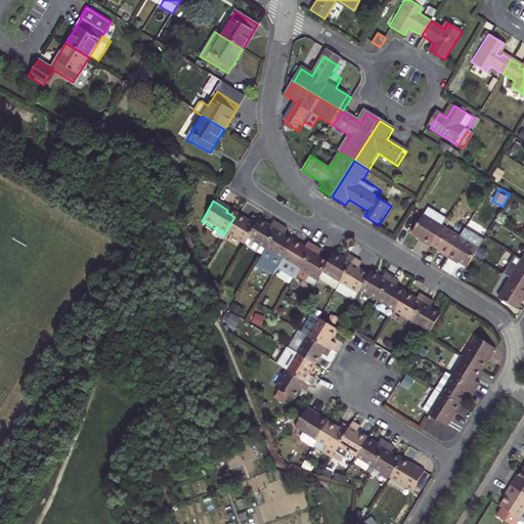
[(427,243),(429,239),(440,221),(421,210),(409,228),(415,231),(421,234),(419,237),(427,243)]
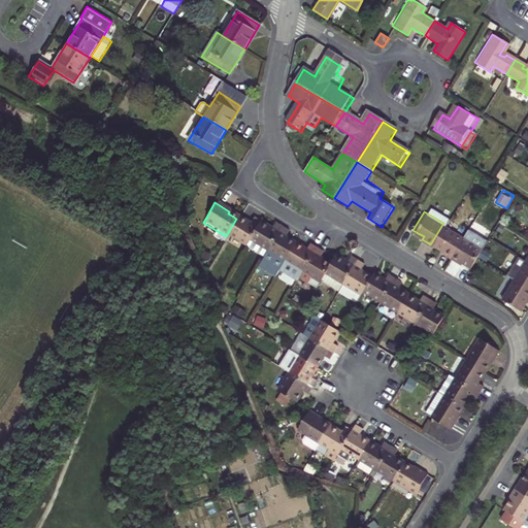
[(226,236),(243,248),(257,225),(250,220),(246,225),(241,222),(236,219),(226,236)]
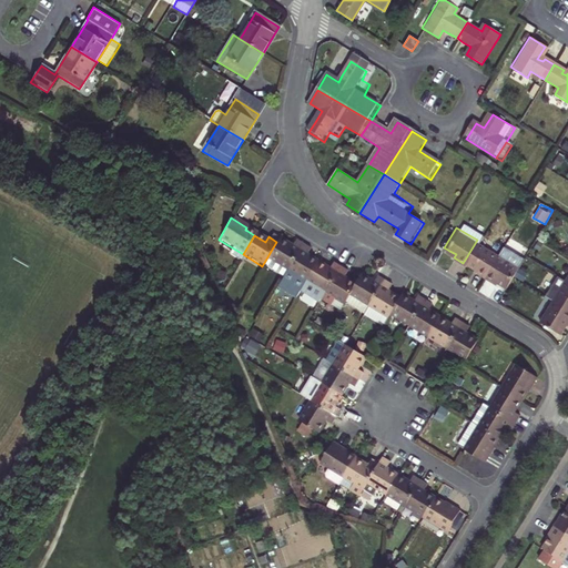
[(477,240),(465,260),(470,263),(476,267),(475,270),(483,274),(497,252),(477,240)]
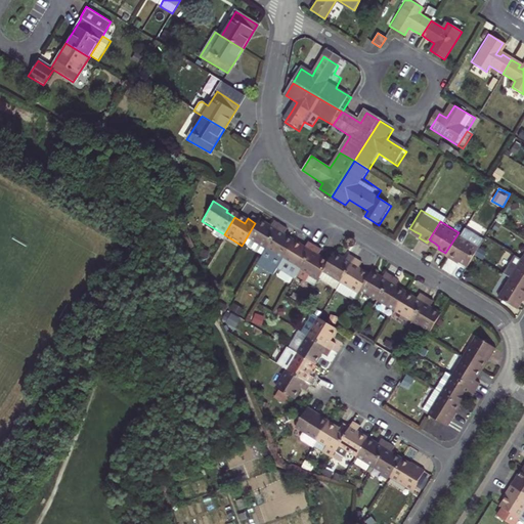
[(241,247),(258,258),(276,227),(270,223),(266,229),(260,226),(255,223),(242,246),(241,247)]
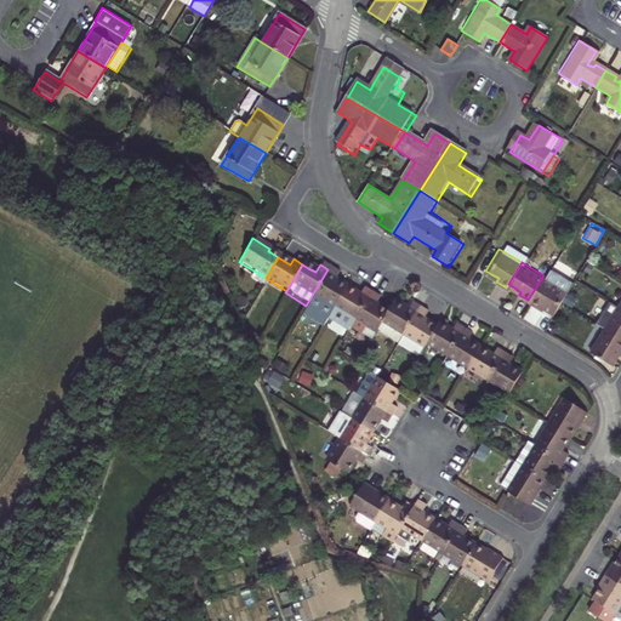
[(543,275),(528,300),(537,307),(540,303),(547,307),(553,311),(560,298),(571,281),(547,267),(543,275)]
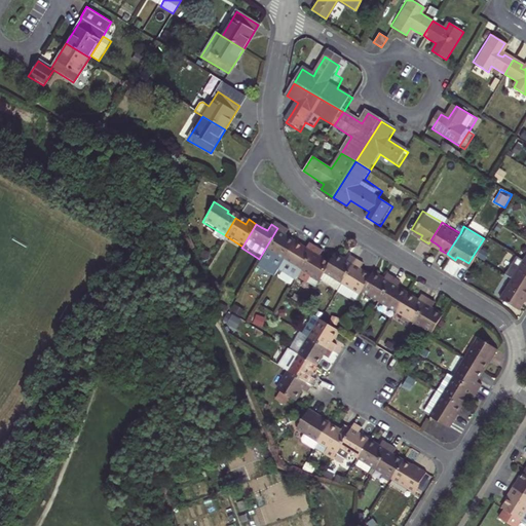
[(277,228),(259,259),(253,268),(270,278),(274,272),(291,245),(287,242),(291,236),(286,233),(277,228)]
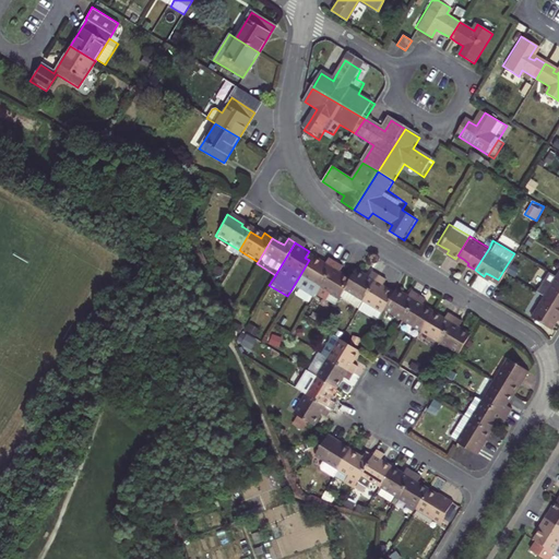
[(309,260),(292,289),(310,300),(317,290),(332,264),(325,260),(321,268),(316,264),(309,260)]
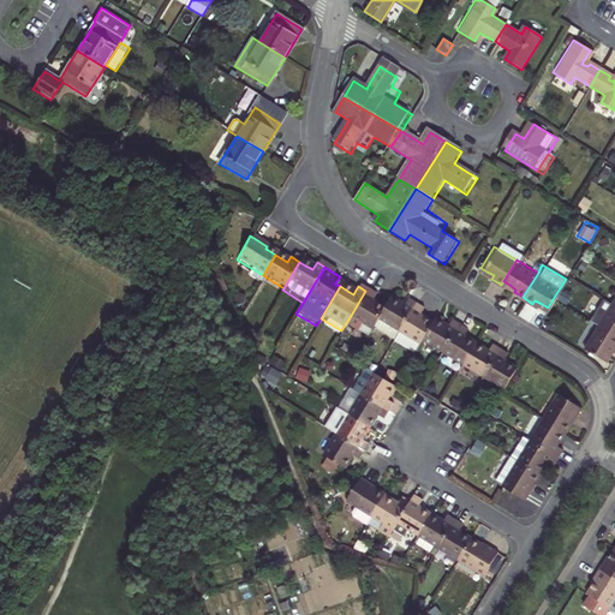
[(365,291),(348,320),(369,333),(375,322),(381,311),(374,306),(369,304),(374,297),(365,291)]
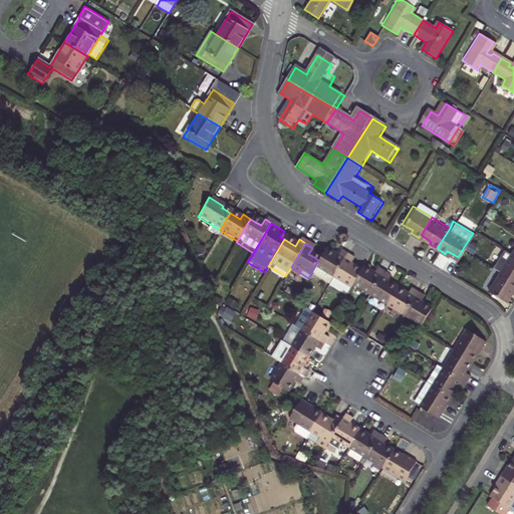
[(492,265),(498,269),(513,278),(513,257),(508,254),(501,250),(492,265)]
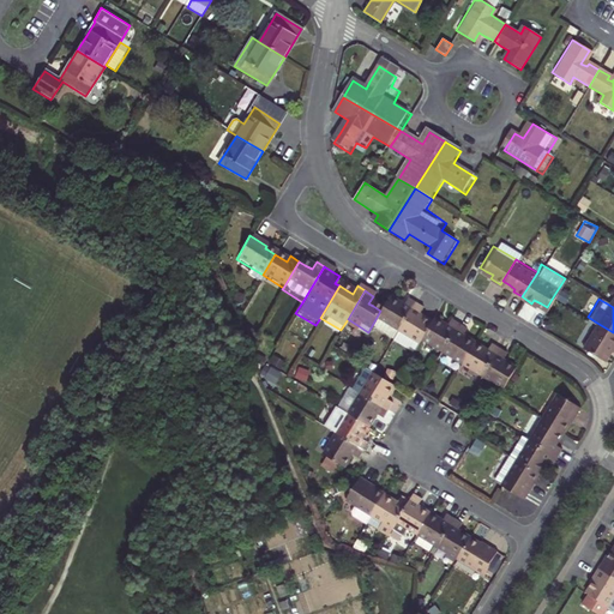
[(380,311),(374,321),(395,335),(411,308),(403,302),(398,309),(395,307),(386,302),(380,311)]
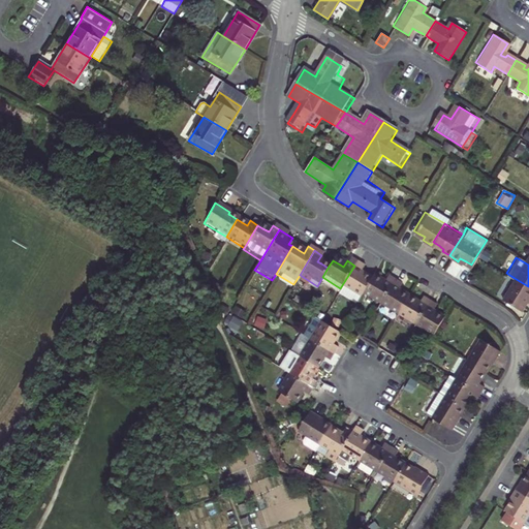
[(354,266),(340,288),(359,300),(361,296),(369,282),(362,278),(358,275),(361,269),(354,266)]
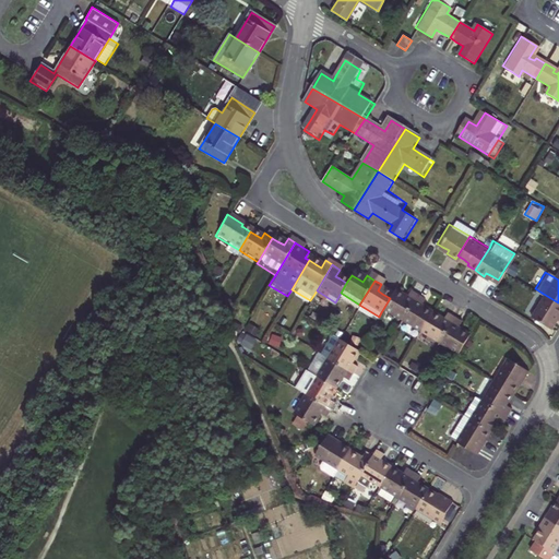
[(558,312),(558,302),(542,293),(530,312),(549,324),(551,320),(555,314),(557,311),(558,312)]
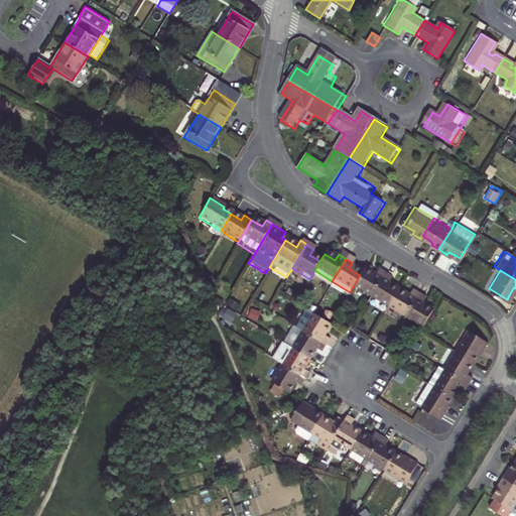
[(360,275),(352,288),(368,299),(382,276),(375,271),(371,278),(367,275),(362,272),(360,275)]
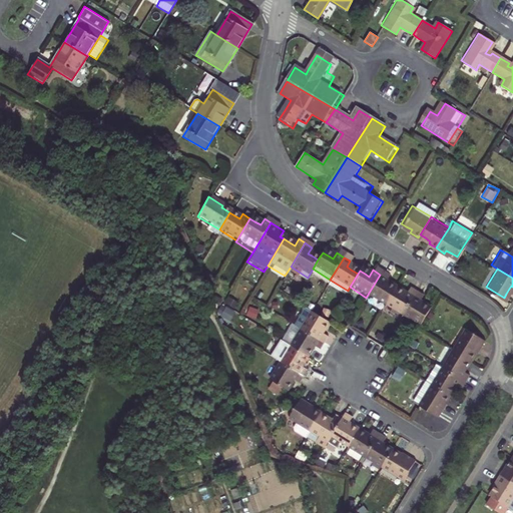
[(366,298),(383,308),(393,291),(387,288),(383,285),(386,279),(380,275),(366,298)]
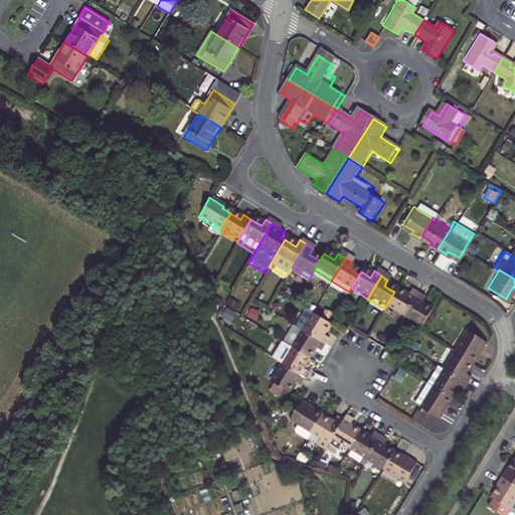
[(401,319),(415,297),(408,292),(404,298),(399,295),(394,292),(384,309),(401,319)]
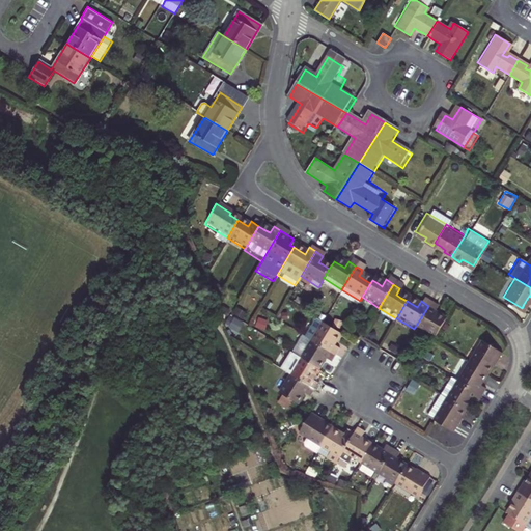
[(435,309),(428,306),(414,329),(431,339),(442,323),(436,318),(430,315),(435,309)]
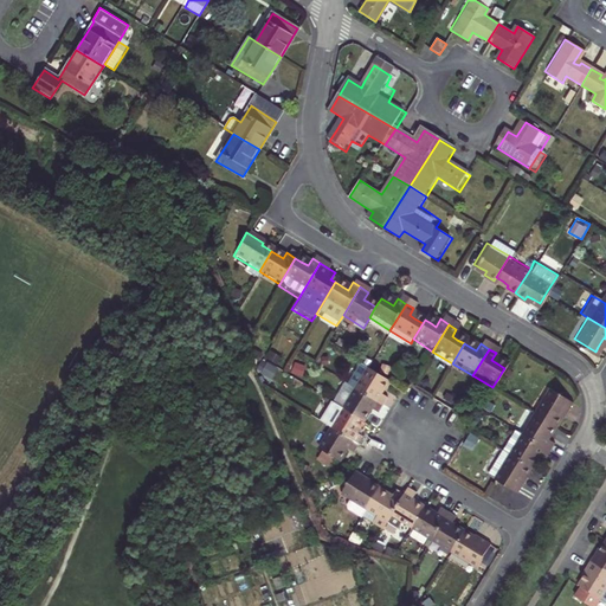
[(345,384),(352,388),(379,406),(384,398),(378,394),(381,388),(385,381),(358,363),(345,384)]
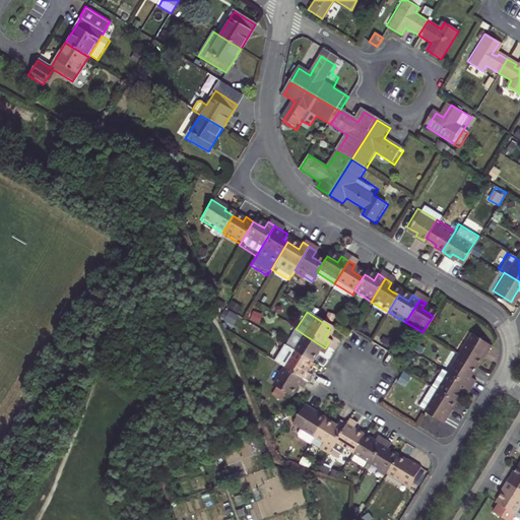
[(325,348),(302,333),(290,350),(309,362),(313,354),(315,351),(321,354),(325,348)]
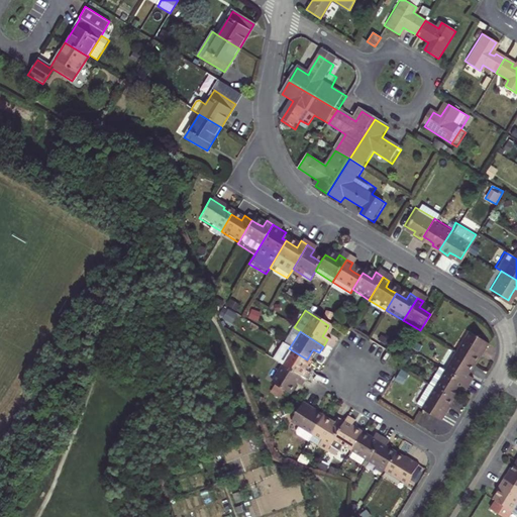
[(484,347),(466,335),(452,356),(470,367),(474,359),(478,353),(480,354),(484,347)]
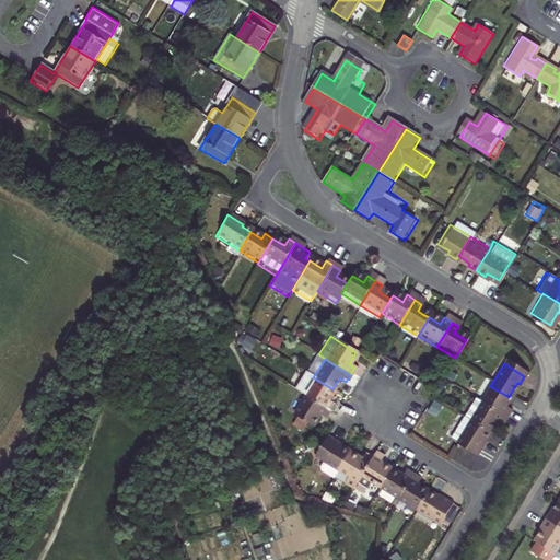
[(333,389),(313,377),(304,371),(292,388),(302,396),(327,412),(331,405),(325,401),(328,396),(333,389)]
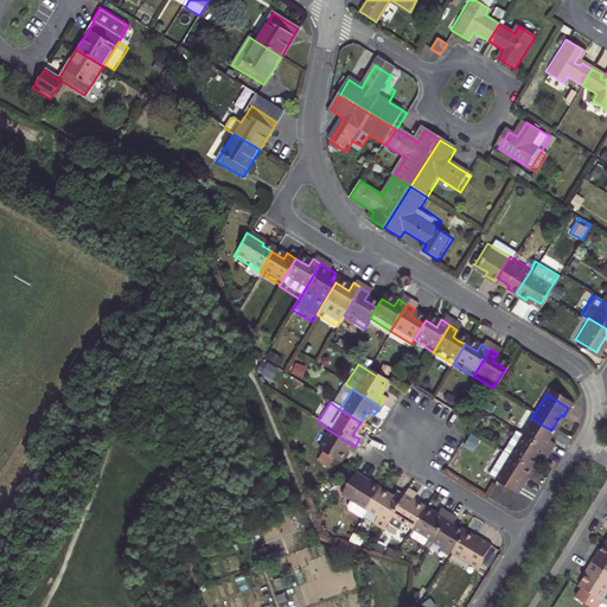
[(531,419),(519,439),(547,457),(551,448),(545,445),(543,443),(547,438),(551,430),(531,419)]
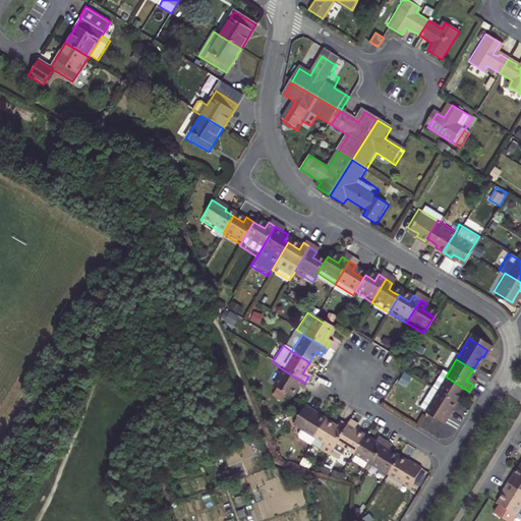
[(299,390),(304,384),(281,368),(270,386),(274,388),(284,395),(288,397),(291,391),(294,387),(299,390)]
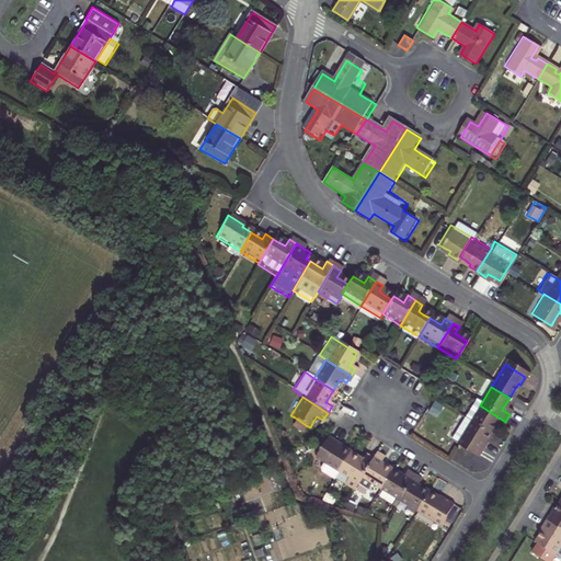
[(505,422),(480,405),(469,423),(487,435),(491,428),(493,425),(495,425),(501,430),(505,422)]
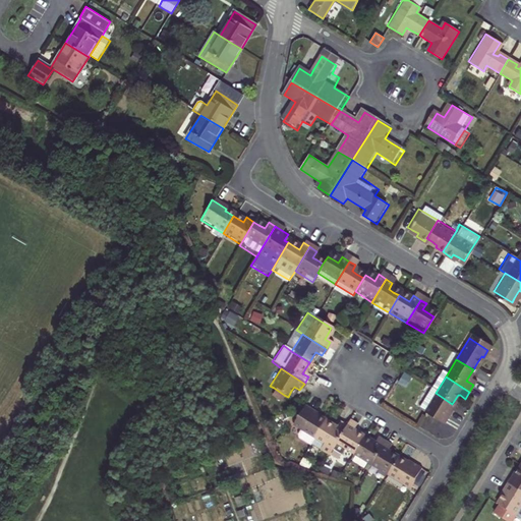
[(284,395),(274,388),(269,396),(279,403),(284,395)]
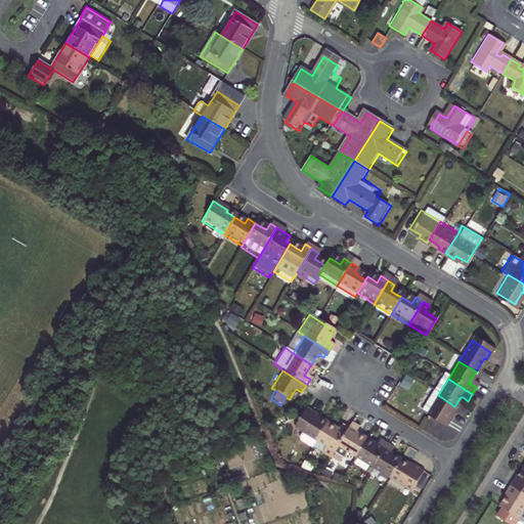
[(454,406),(438,395),(424,419),(442,430),(447,423),(445,422),(449,416),(452,410),(454,406)]
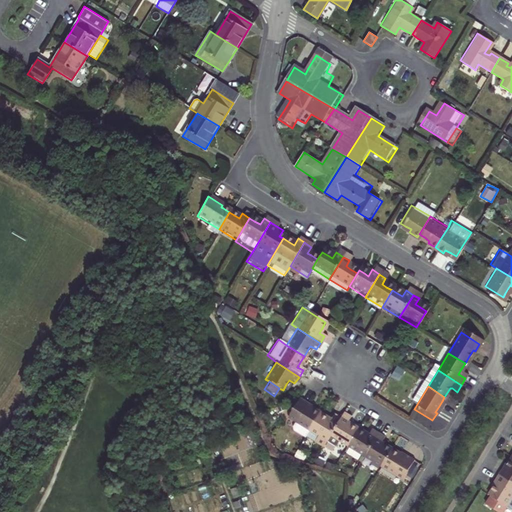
[(306,431),(316,414),(311,411),(308,408),(308,407),(296,399),(284,418),(292,422),(289,427),(290,431),(301,438),(306,431)]
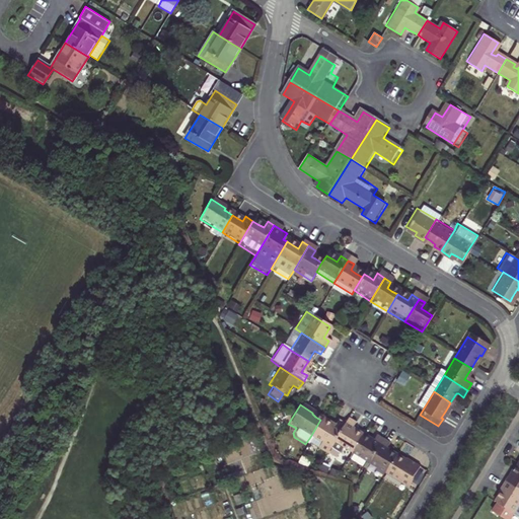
[(329,443),(342,424),(334,419),(330,425),(325,423),(320,420),(310,437),(318,442),(315,448),(323,453),(329,443)]
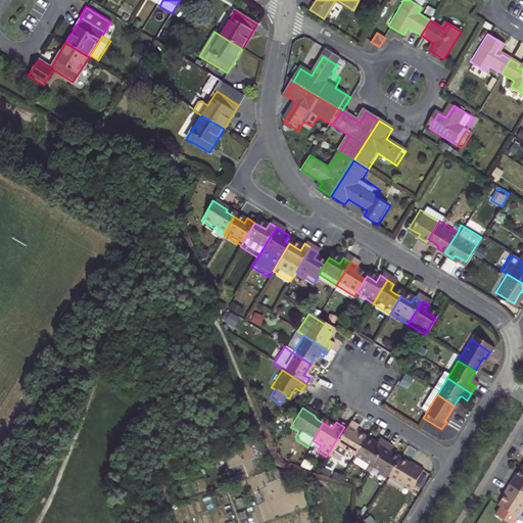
[(346,424),(344,427),(332,446),(349,458),(361,440),(354,437),(348,434),(352,427),(346,424)]
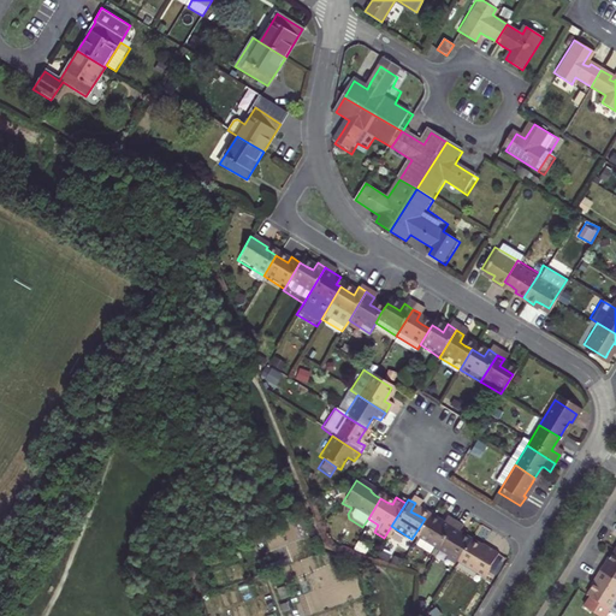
[(430,522),(425,519),(412,539),(432,551),(449,523),(440,519),(437,526),(430,522)]
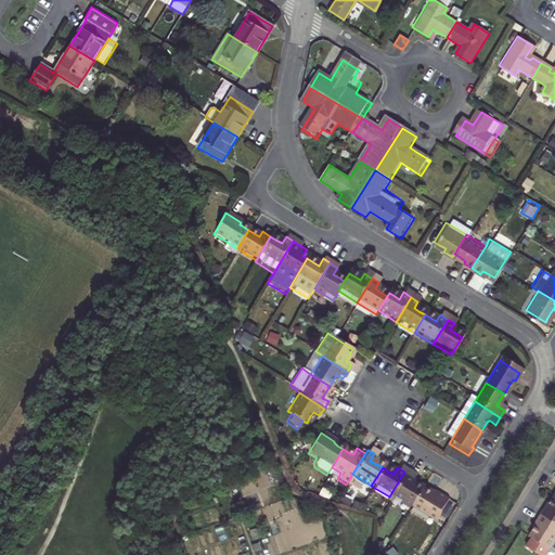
[(408,507),(418,490),(412,486),(407,482),(411,476),(404,472),(389,497),(408,507)]
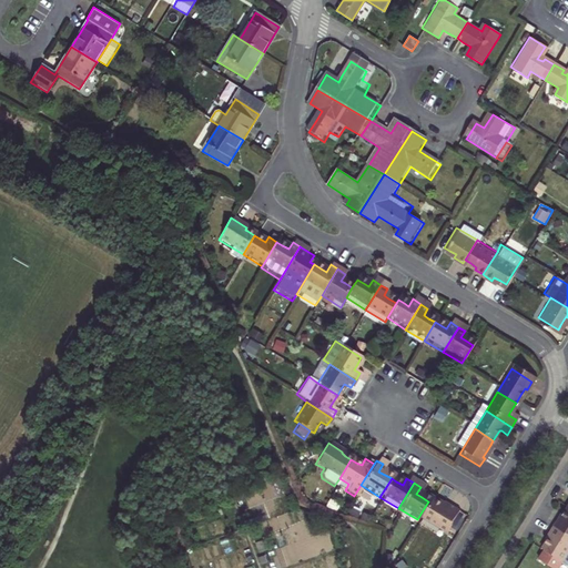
[(434,504),(428,501),(417,519),(440,534),(454,513),(438,504),(437,506),(434,504)]
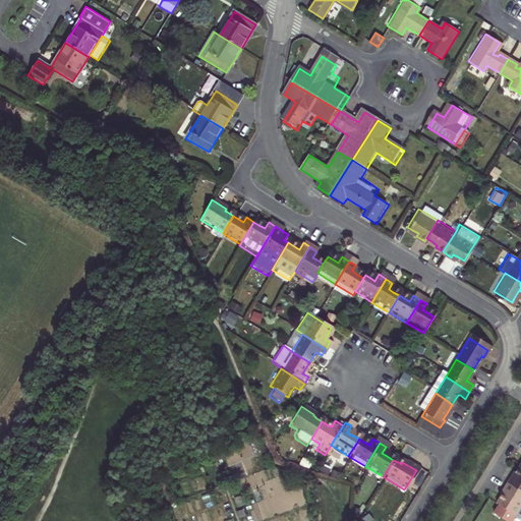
[(520,493),(520,467),(519,466),(515,472),(513,475),(510,474),(507,478),(505,482),(520,493)]
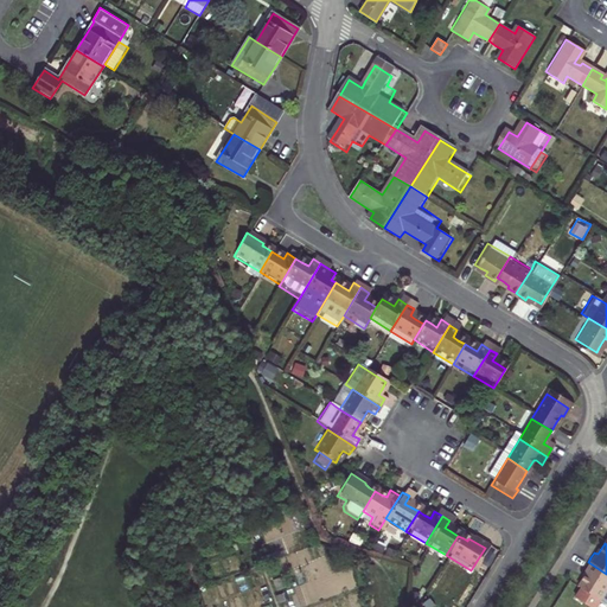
[(590,606),(593,606),(606,586),(606,574),(588,562),(585,567),(581,572),(585,574),(582,577),(577,585),(580,587),(574,596),(590,606)]
